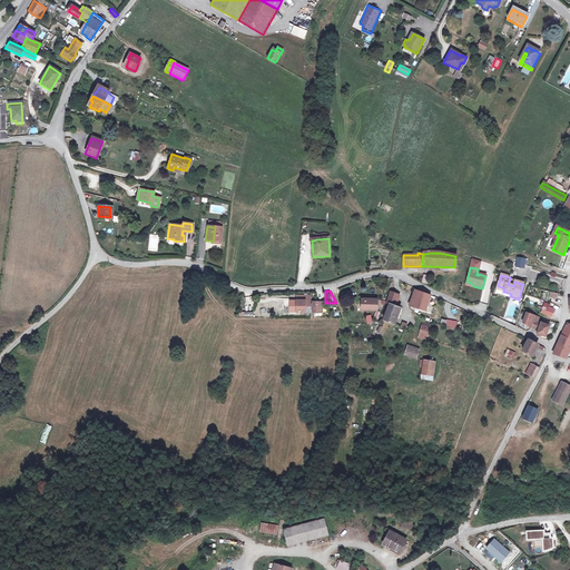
[(432,296),(418,291),(412,307),(426,312),(432,296)]
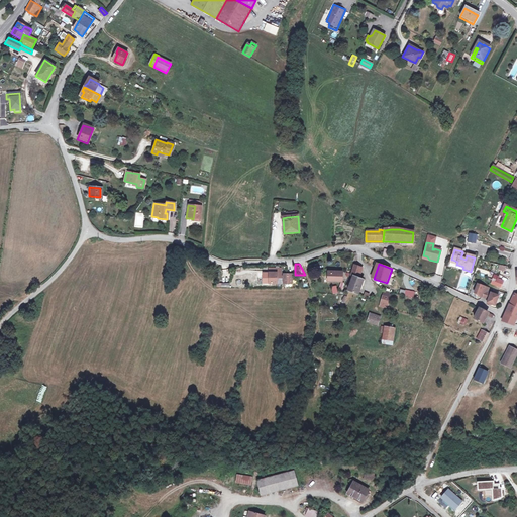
[(364,267),(354,265),(350,275),(352,276),(359,278),(364,267)]
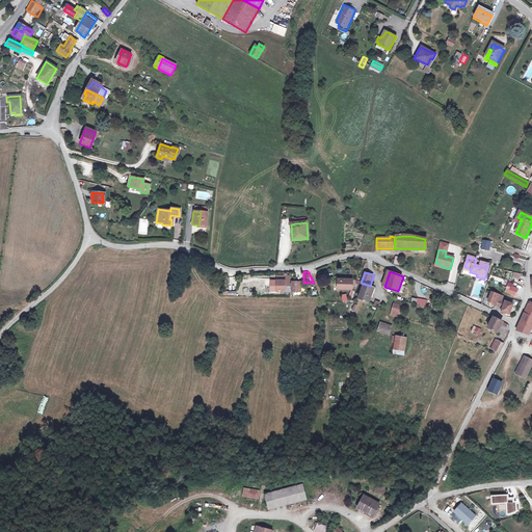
[(291,281),(291,275),(277,275),(277,282),(277,288),(277,291),(291,292),(291,287),(292,287),(292,284),(290,284),(290,281),(291,281)]
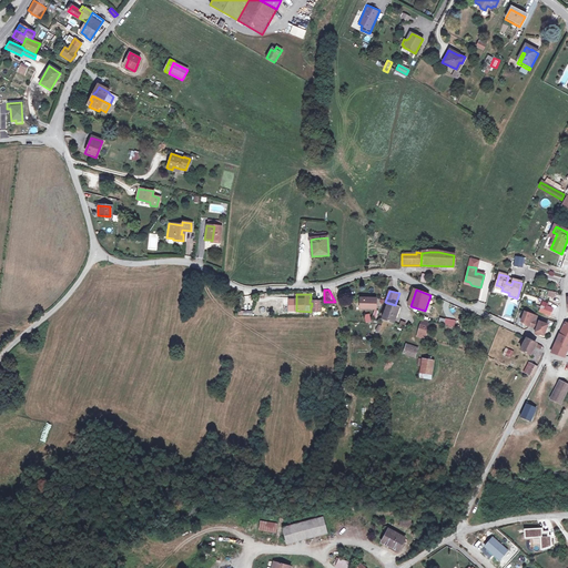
[(375,297),(359,297),(359,304),(359,308),(372,308),(375,308),(375,297)]
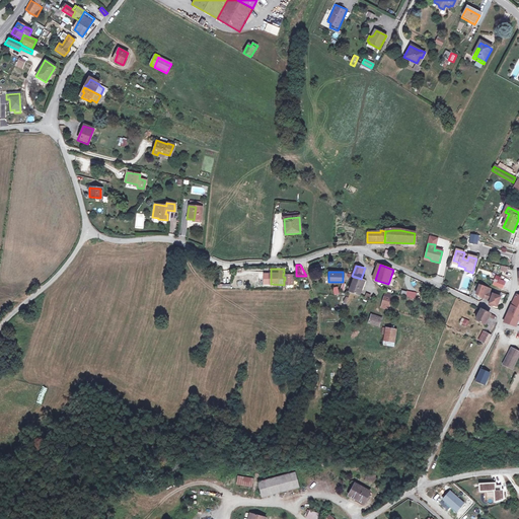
[(286,277),(285,277),(285,280),(286,280),(286,285),(294,285),(294,275),(286,275),(286,277)]
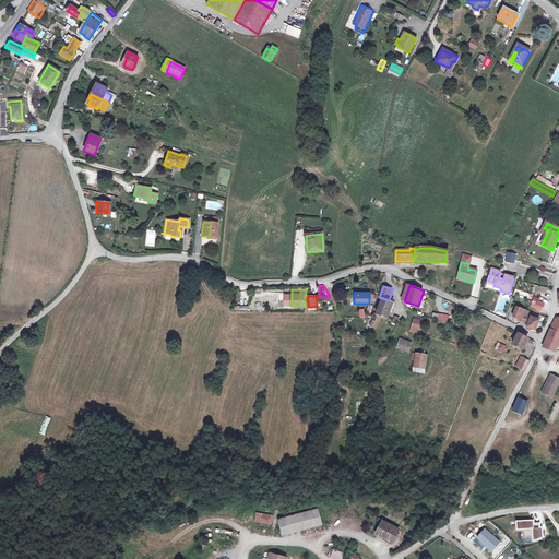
[(389,300),(381,298),(376,314),(388,318),(390,311),(393,301),(389,300)]
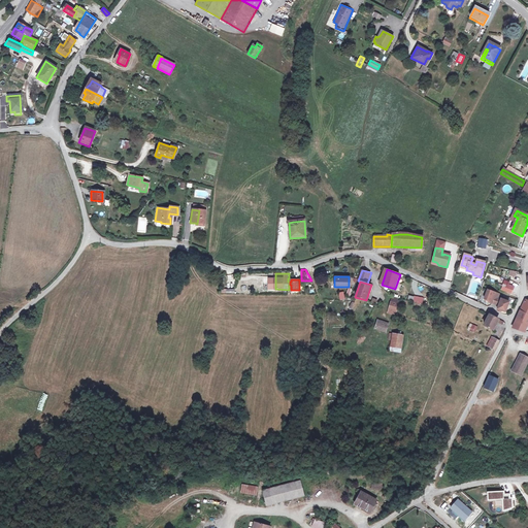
[(498,294),(487,291),(483,300),(487,302),(487,303),(491,304),(491,301),(495,302),(494,305),(497,306),(496,310),(500,311),(504,312),(507,302),(501,300),(496,298),(498,294)]
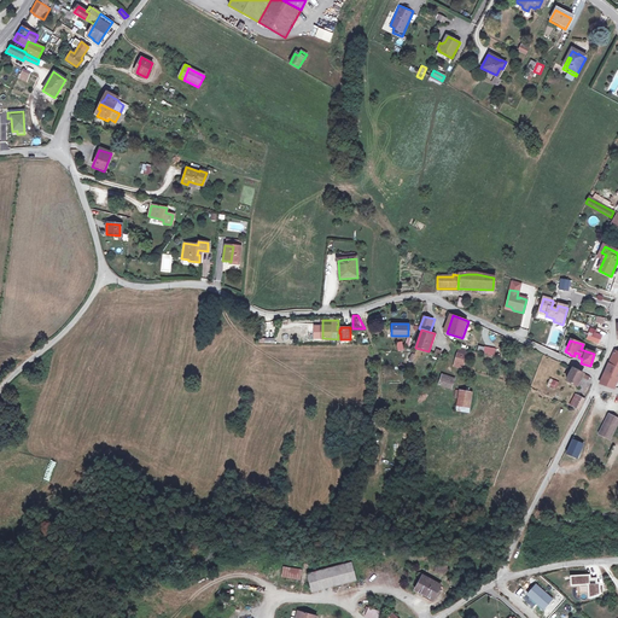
[(479,345),(478,351),(495,355),(496,349),(479,345)]
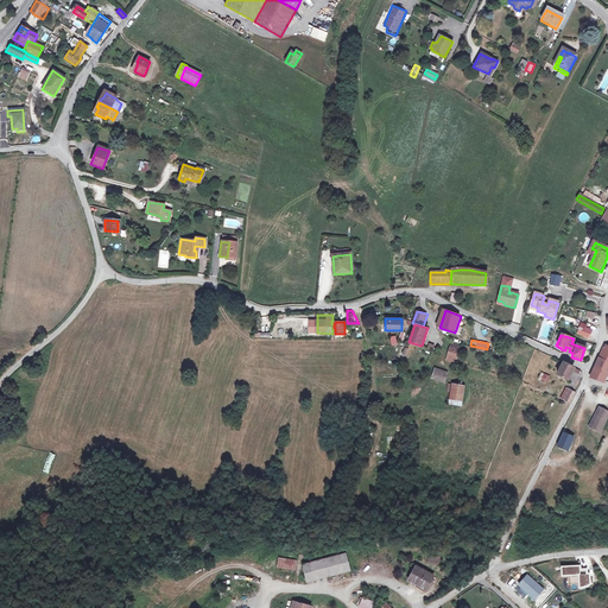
[(461,346),(453,342),(449,356),(457,359),(461,346)]
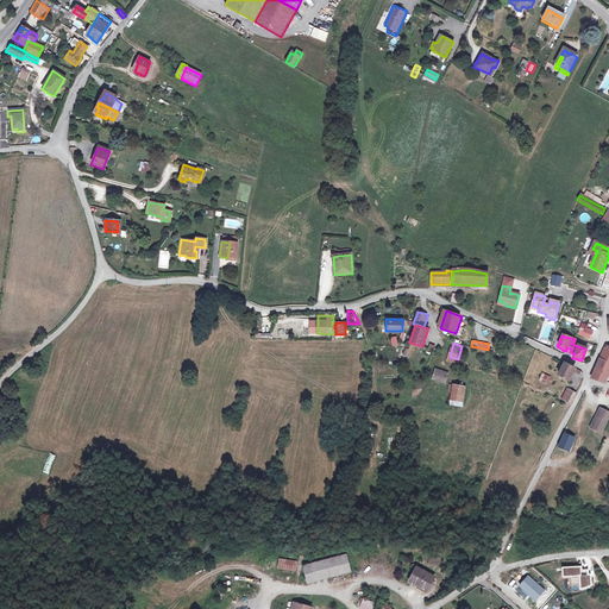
[(604,346),(598,358),(608,363),(608,347),(608,349),(604,346)]
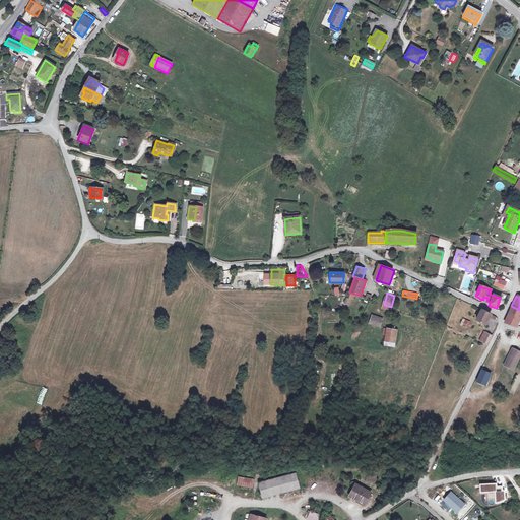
[(519,317),(519,310),(511,306),(505,321),(516,326),(519,317)]
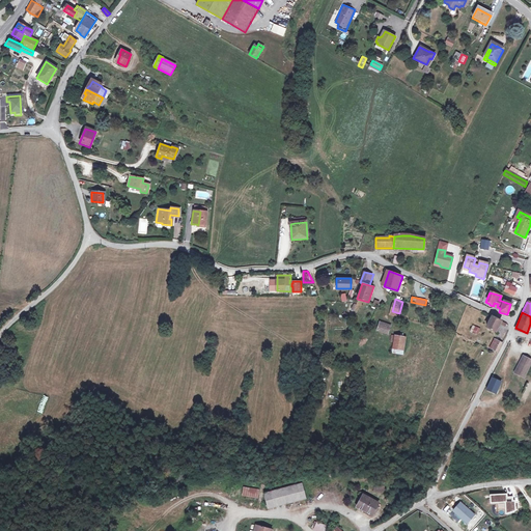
[(501,319),(493,315),(487,327),(496,331),(501,319)]
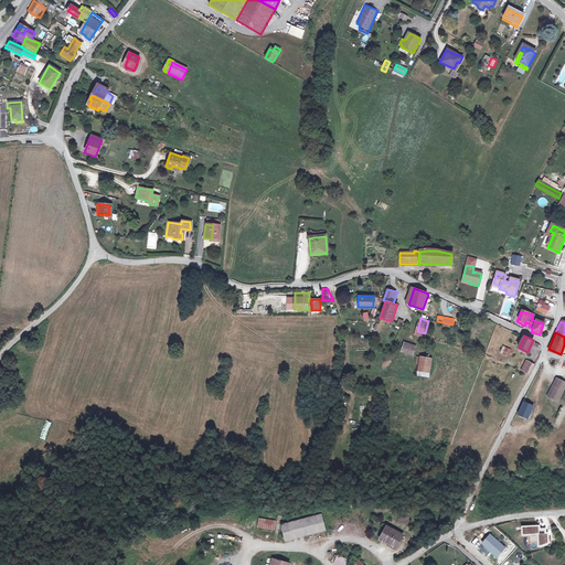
[(416,348),(405,343),(402,352),(413,355),(416,348)]
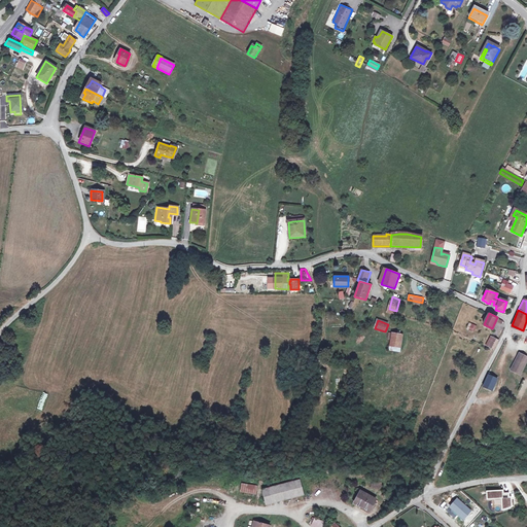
[(466,329),(475,332),(477,325),(469,322),(466,329)]
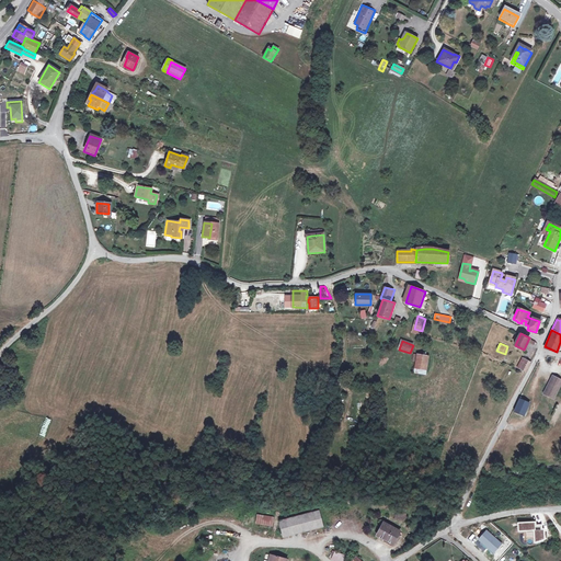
[(428,356),(418,355),(415,368),(427,369),(428,356)]
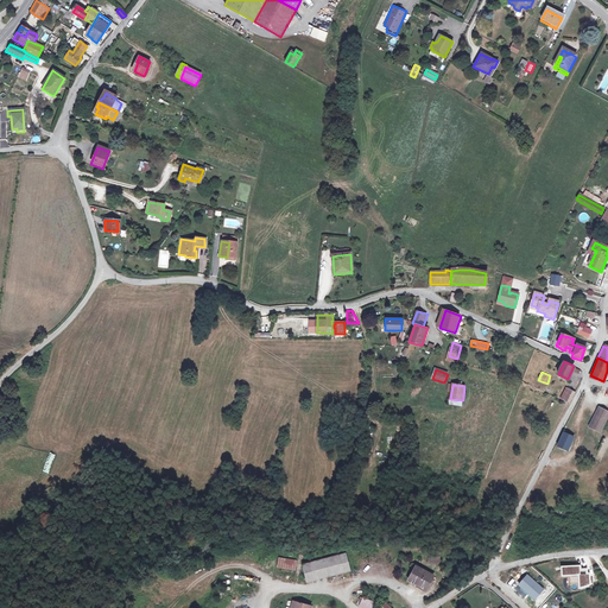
[(576,391),(570,388),(570,390),(565,400),(571,403),(576,391)]
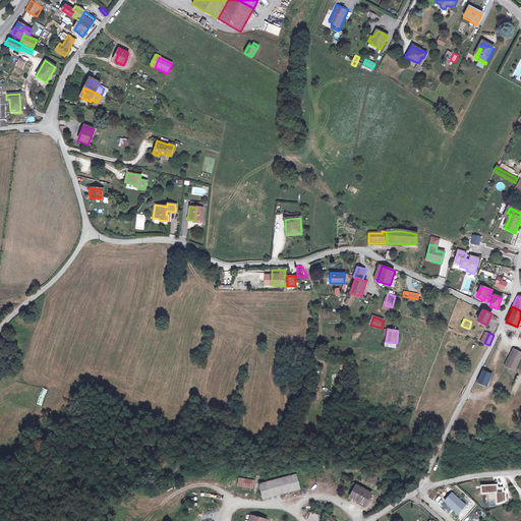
[(520,354),(513,350),(505,366),(514,370),(520,354)]
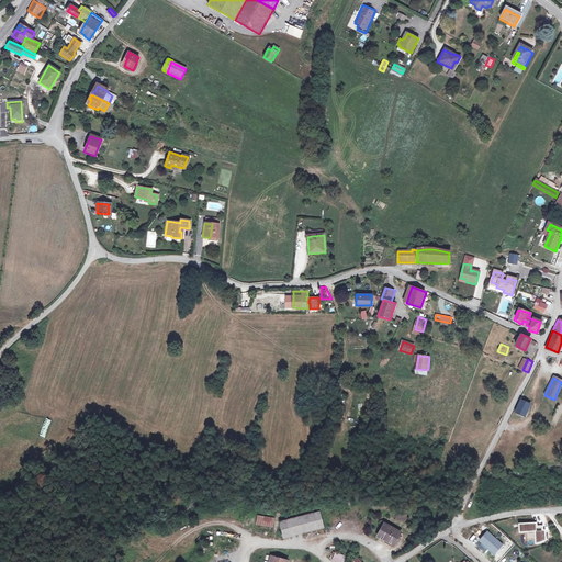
[(531,404),(521,400),(516,412),(526,416),(531,404)]
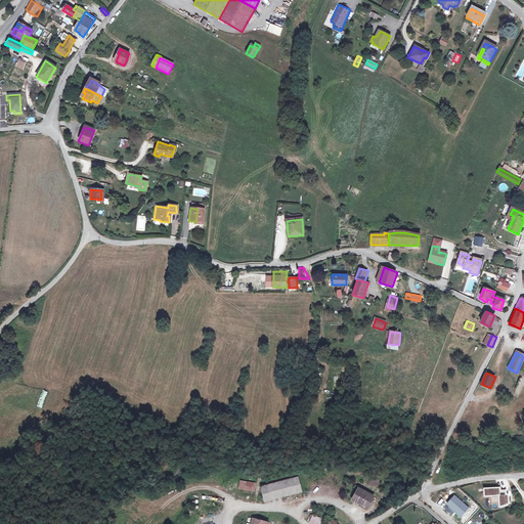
[(301,476),(264,486),(268,501),(306,491),(301,476)]
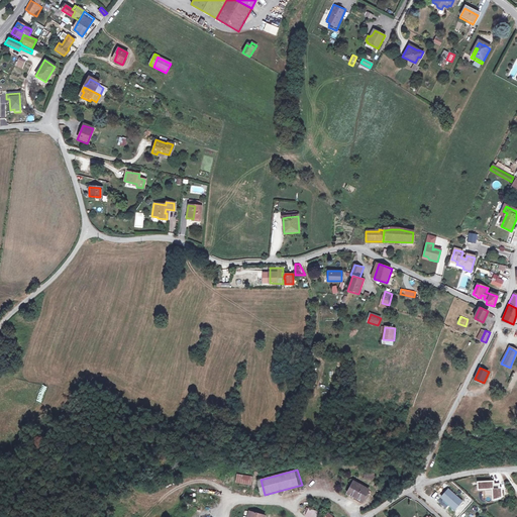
[(254,478),(239,476),(239,484),(254,485),(254,478)]
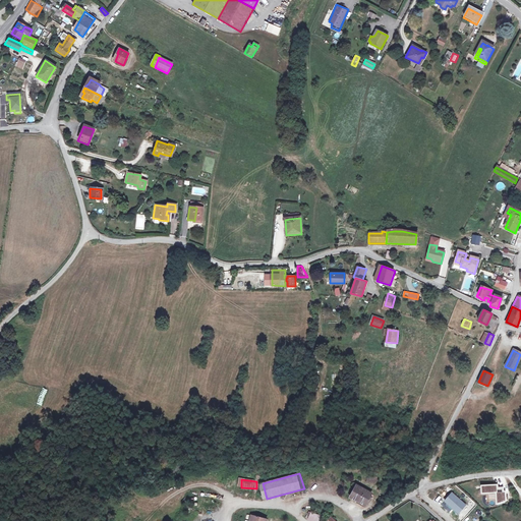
[(507,499),(507,487),(505,487),(505,484),(499,484),(499,481),(481,482),(481,490),(497,490),(498,503),(507,499)]
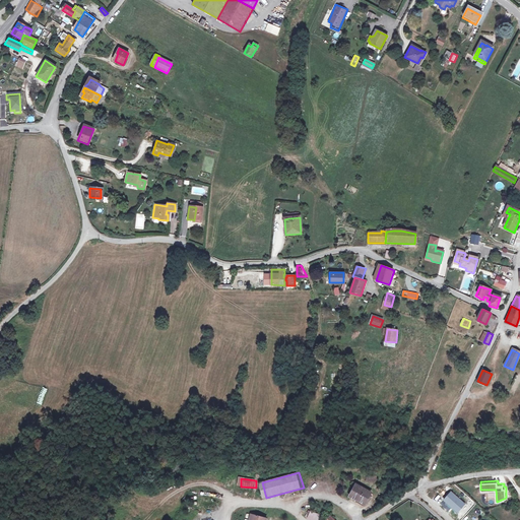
[(371,492),(356,484),(349,496),(364,504),(371,492)]
